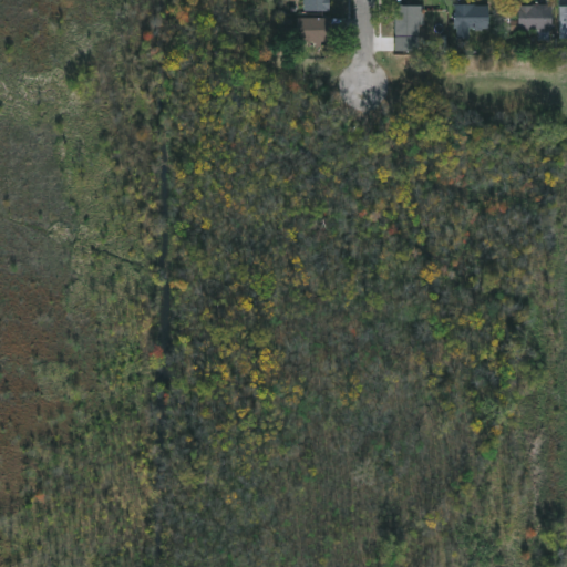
[(331,0),(331,10),(303,10),(303,0),(331,0)]
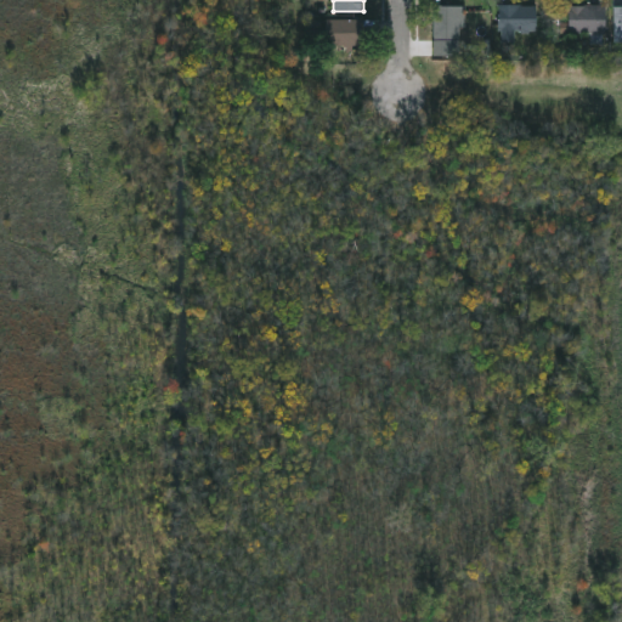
[(497,5),(537,5),(537,30),(497,30),(497,5)]
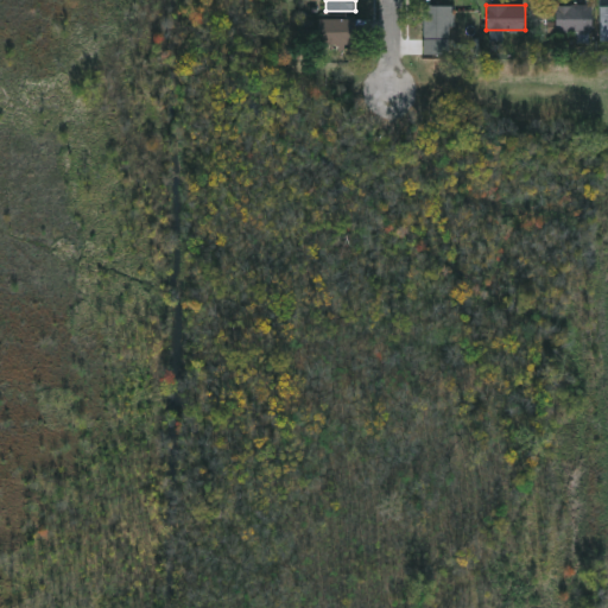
[(556,32),(556,5),(593,5),(593,32),(556,32)]
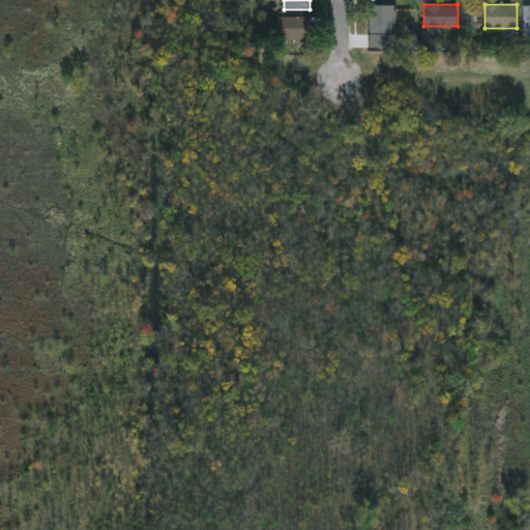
[(419,6),(419,38),(398,38),(398,36),(371,35),(371,5),(419,6)]
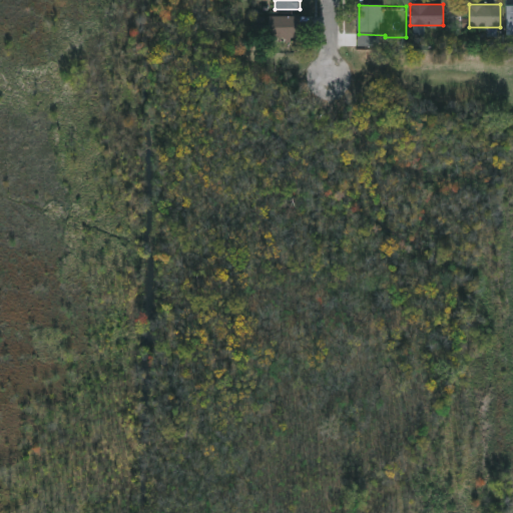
[(298,15),(298,39),(269,39),(269,15),(298,15)]
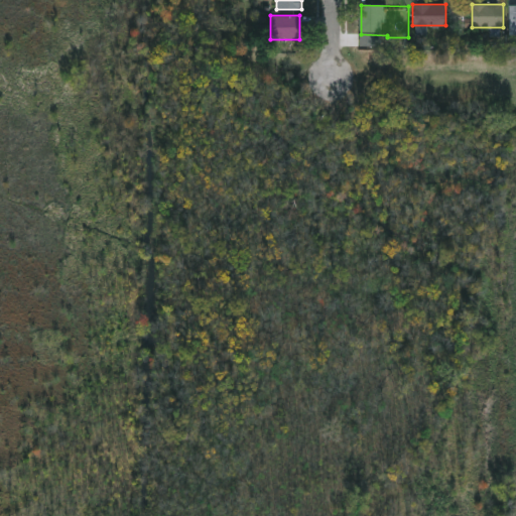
All buildings are outlined.
